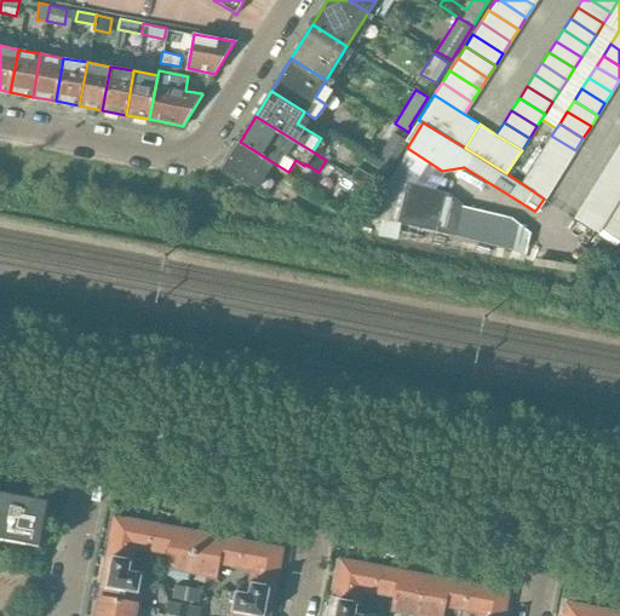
[(568,162),(575,150),(551,136),(544,148),(568,162)]
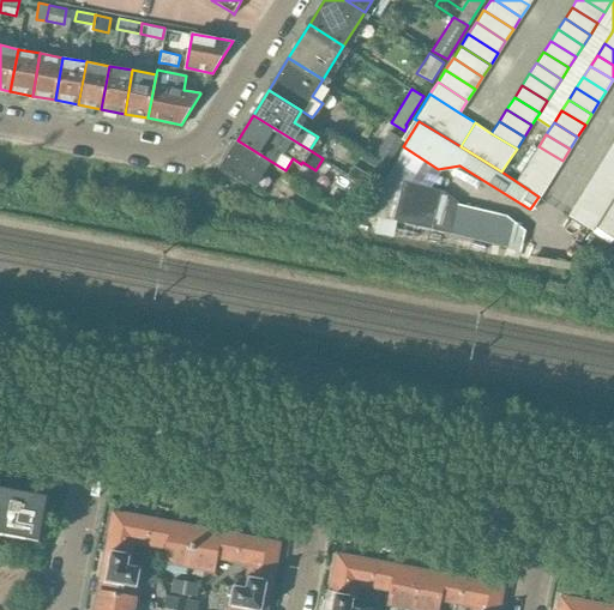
[(238,140),(221,167),(241,179),(242,175),(256,182),(269,162),(284,171),(286,170),(238,140)]
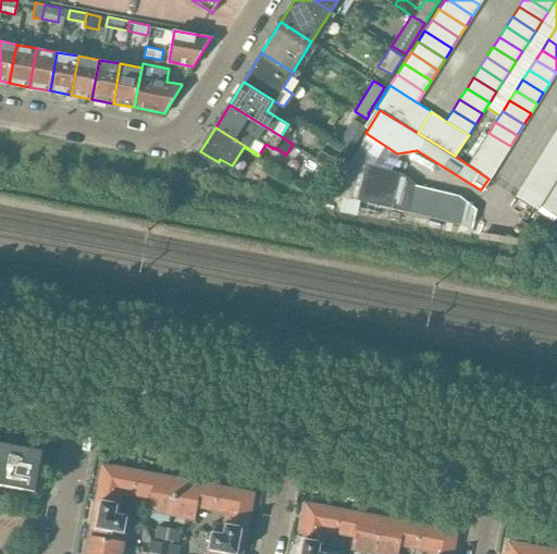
[(504,157),(510,146),(489,133),(481,144),(504,157)]
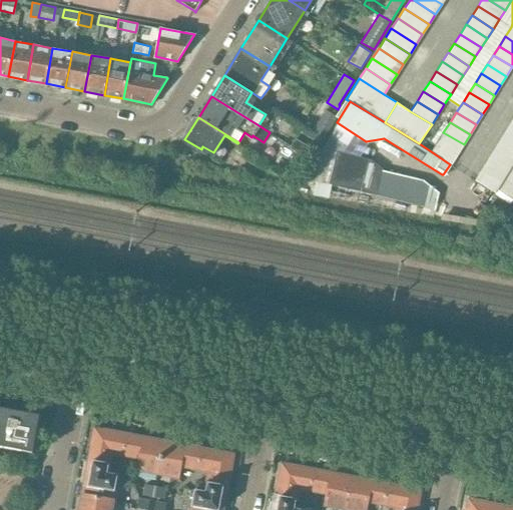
[(512,133),(506,129),(500,139),(512,146),(512,133)]
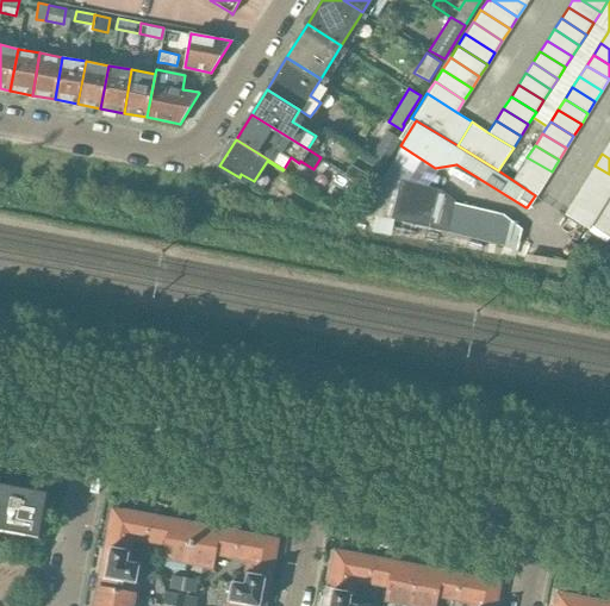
[(543,185),(552,172),(527,157),(520,169),(543,185)]
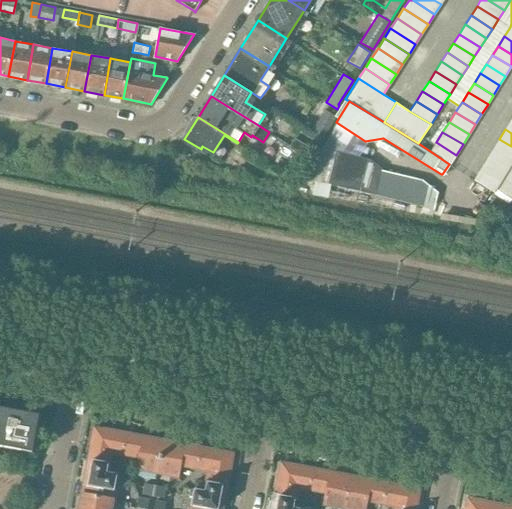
[(492,149),(511,160),(511,146),(499,139),(492,149)]
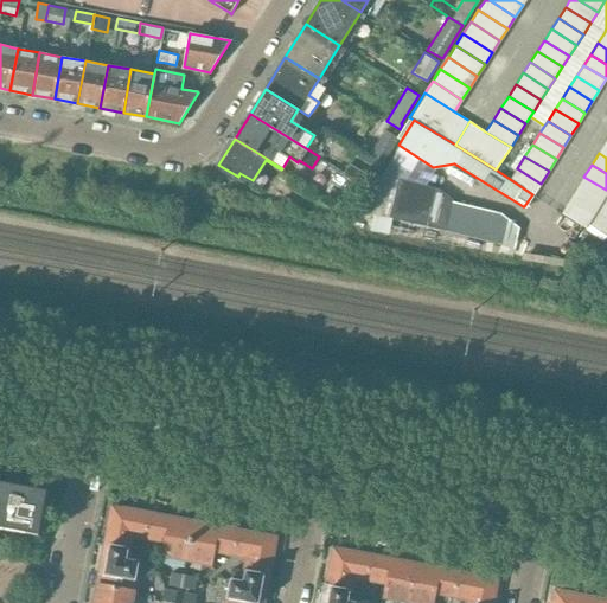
[(534,196),(541,184),(517,168),(510,179),(532,194),(534,196)]
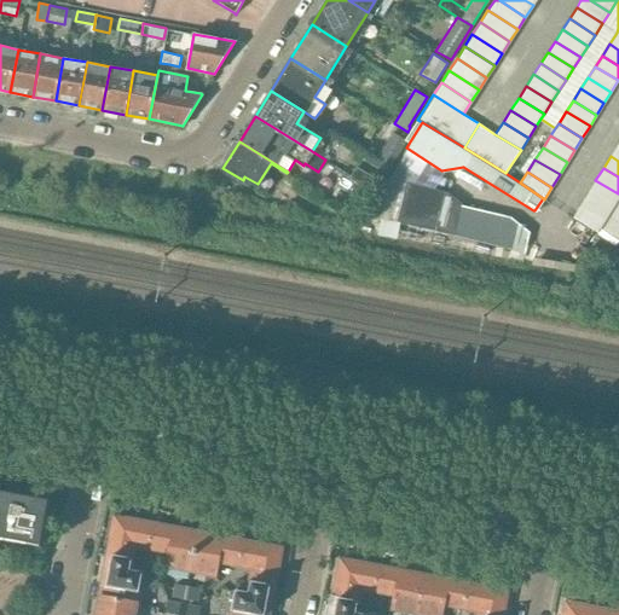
[(613,208),(615,204),(618,197),(618,193),(595,180),(588,192),(613,208)]
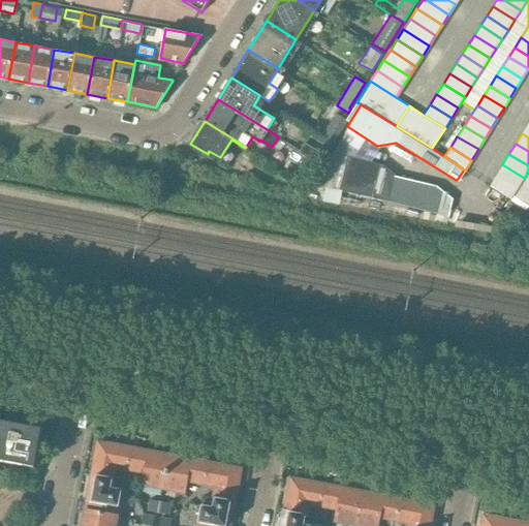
[(347,155),(339,189),(345,190),(342,200),(423,219),(425,209),(443,214),(448,193),(436,185),(435,185),(393,175),(394,173),(381,162),(347,155)]
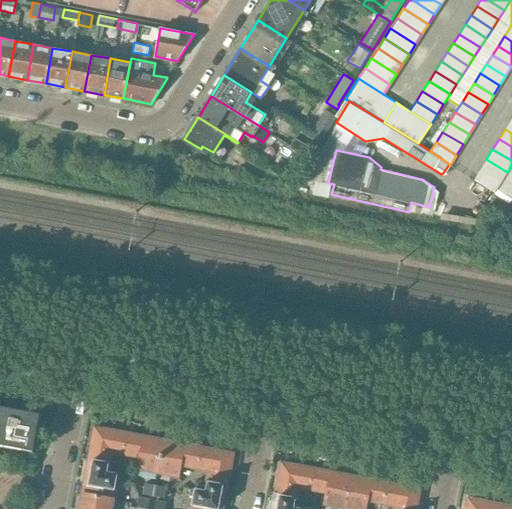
[(480,169),(501,182),(503,179),(507,172),(486,159),(480,169)]
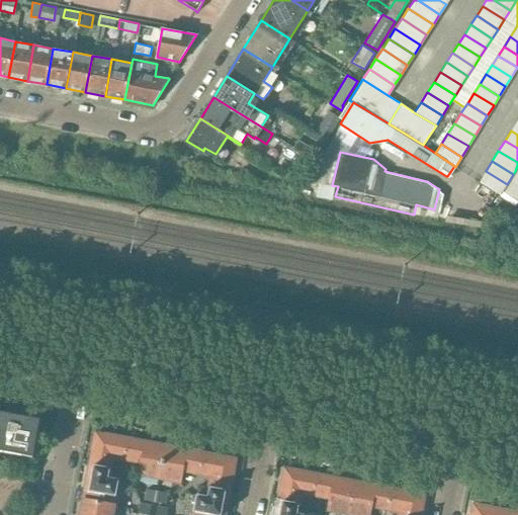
[(501,194),(503,190),(507,184),(486,171),(480,181),(501,194)]
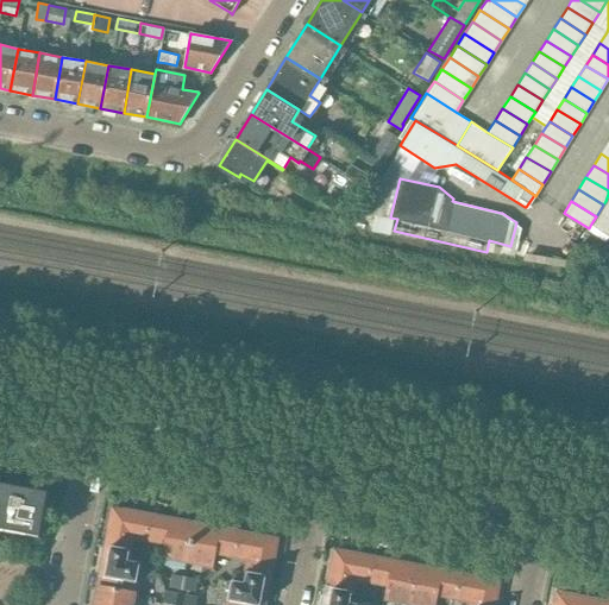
[(608,203),(606,201),(603,205),(598,213),(608,219),(608,203)]
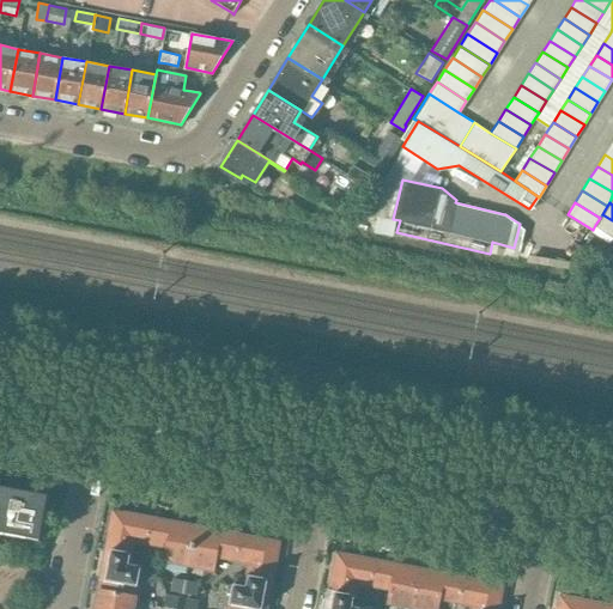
[(612,220),(602,214),(600,218),(595,225),(612,236),(612,220)]
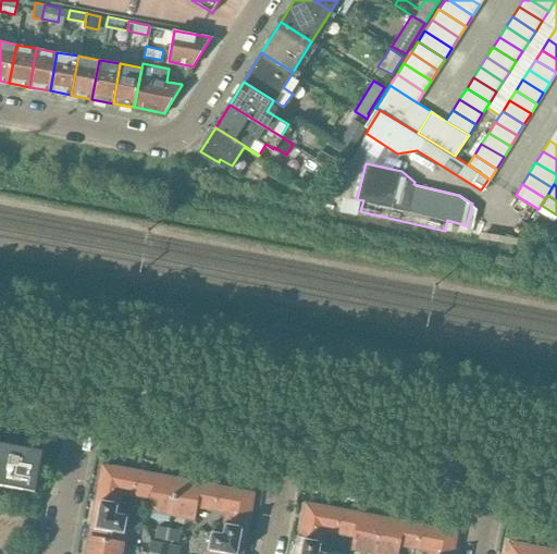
[(0,484),(35,492),(35,491),(41,455),(42,451),(0,442),(0,484)]
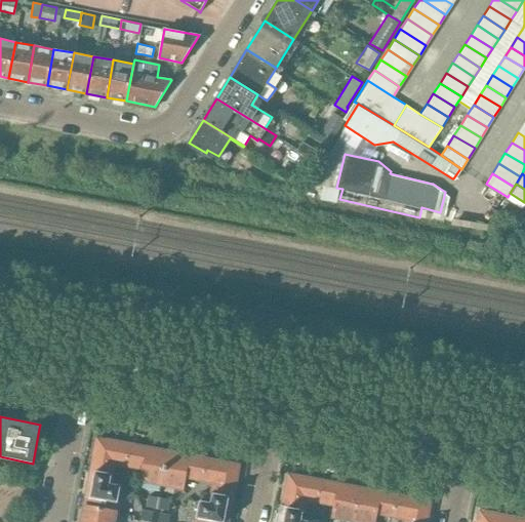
[(127,465),(131,443),(127,443),(126,441),(121,440),(118,441),(96,437),(90,470),(111,474),(113,462),(127,465)]
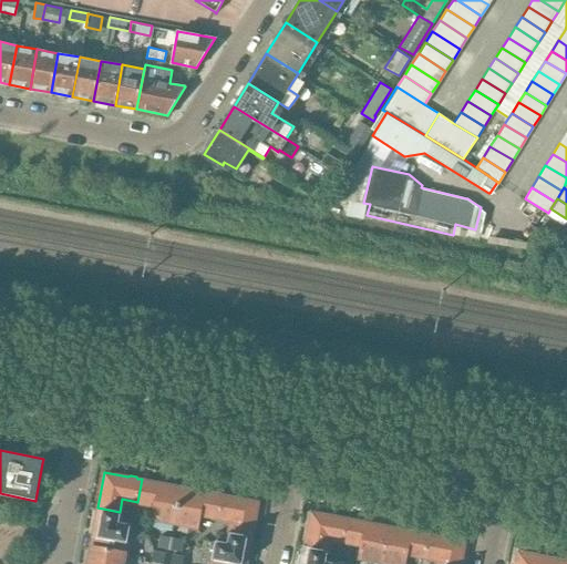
[(174,522),(181,489),(165,485),(160,484),(160,483),(142,479),(137,502),(154,505),(152,518),(174,522)]
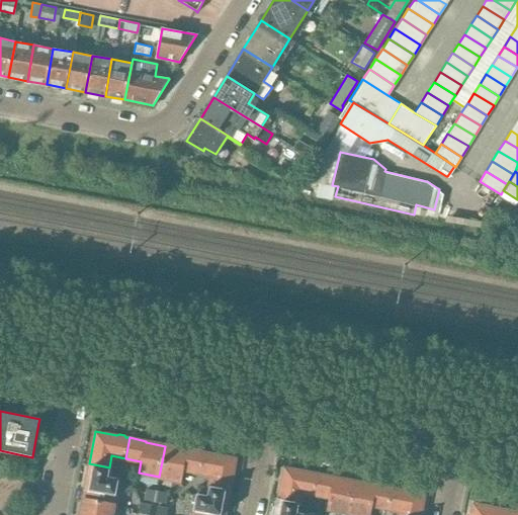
[(198,471),(201,451),(187,448),(180,448),(180,449),(165,446),(159,477),(180,481),(182,468),(198,471)]
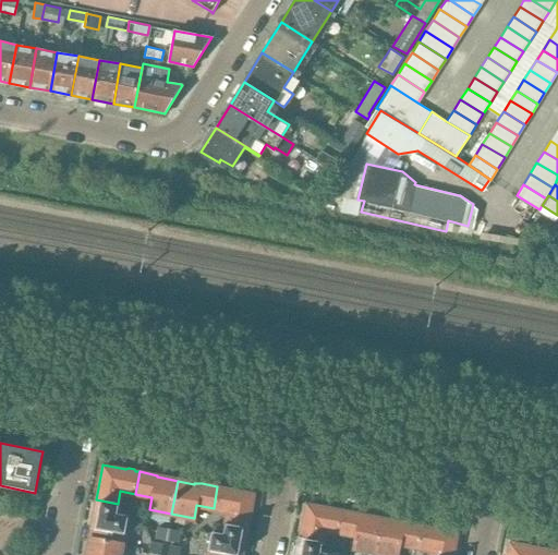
[(217,486),(214,508),(228,511),(226,523),(247,528),(253,493),(231,490),(229,487),(223,485),(221,487),(217,486)]
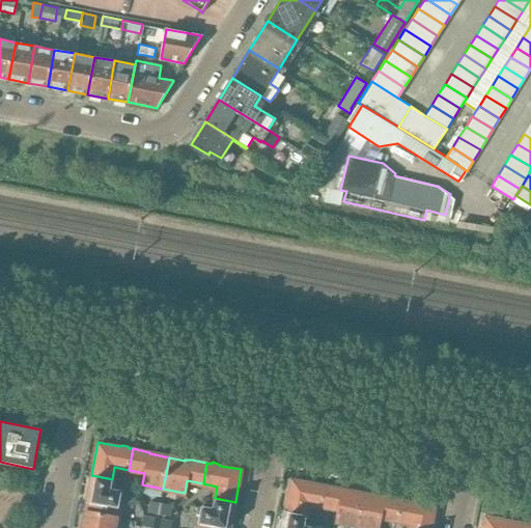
[(91,475),(85,511),(116,517),(121,492),(123,482),(112,479),(91,475)]
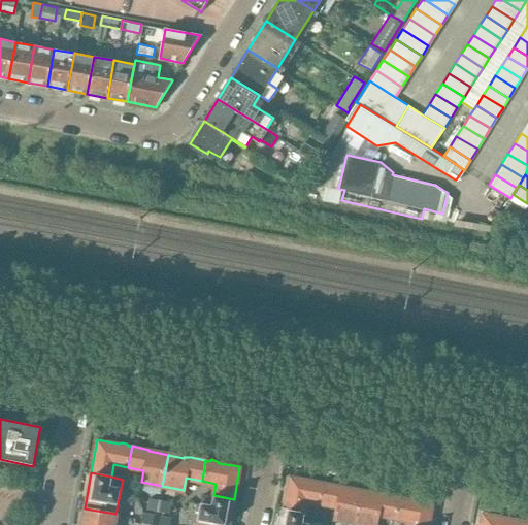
[(285,509),(315,515),(316,503),(320,503),(324,483),(322,483),(320,480),(314,479),(310,481),(291,477),(285,509)]
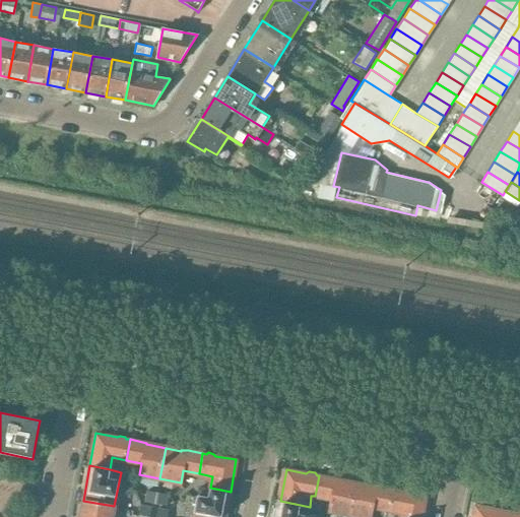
[(319,475),(315,496),(332,499),(329,511),(349,515),(355,485),(342,481),(335,478),(319,475)]
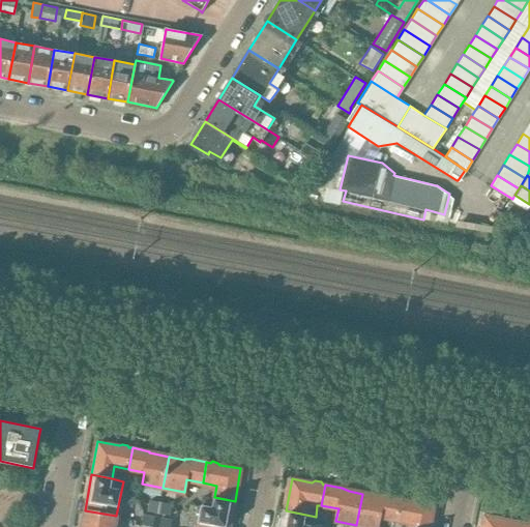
[(362,494),(356,525),(365,526),(384,526),(386,518),(395,520),(400,499),(384,496),(377,496),(377,497),(362,494)]
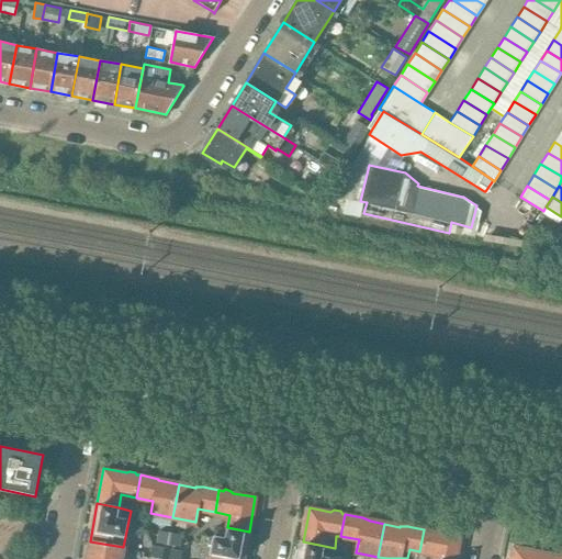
[(243,558),(249,532),(227,527),(215,525),(214,536),(209,558),(243,558)]
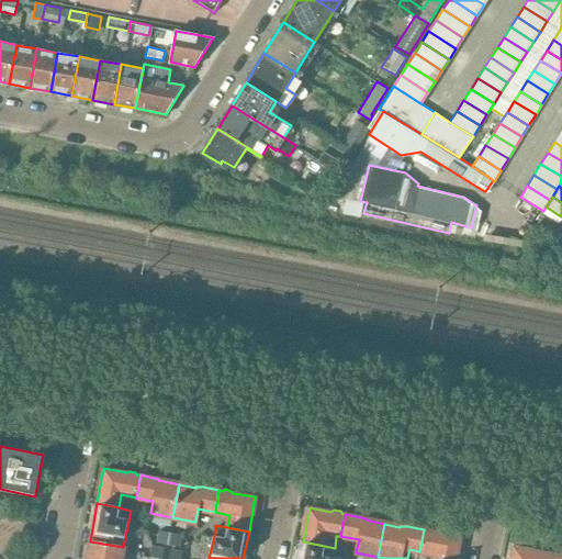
[(424,529),(419,551),(435,554),(433,558),(454,558),(460,536),(438,532),(436,529),(430,528),(427,529),(424,529)]
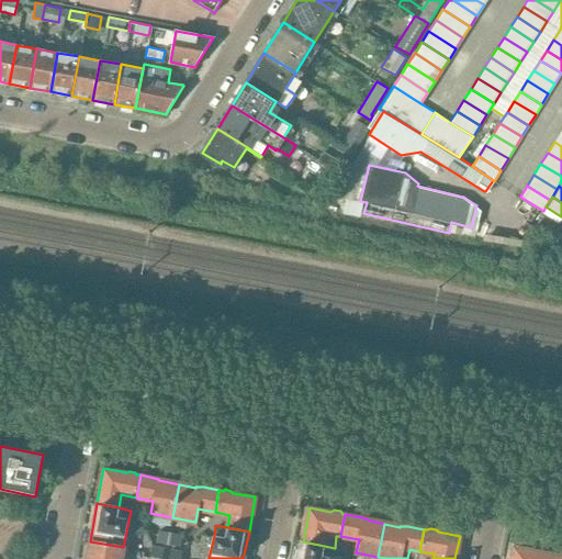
[(158,529),(156,541),(168,544),(170,532),(158,529)]
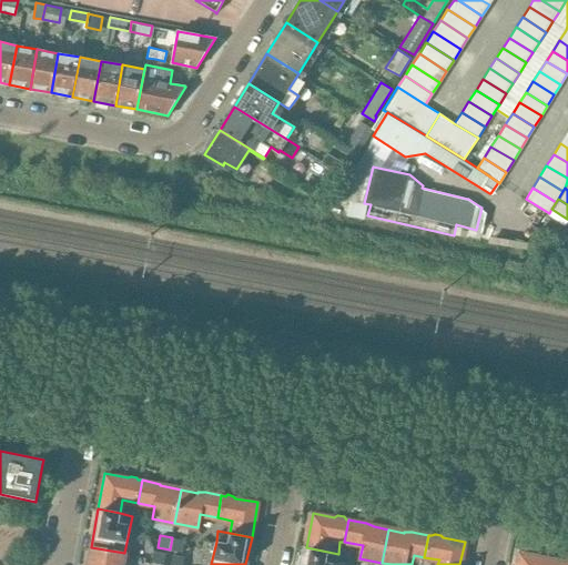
[(182,552),(184,540),(172,537),(170,550),(182,552)]
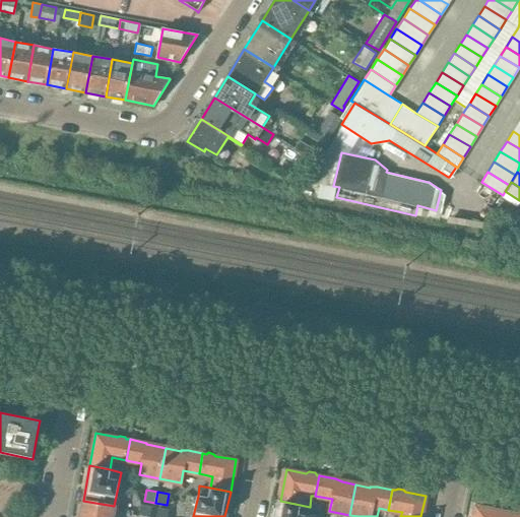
[(83,501),(80,516),(112,516),(114,506),(83,501)]
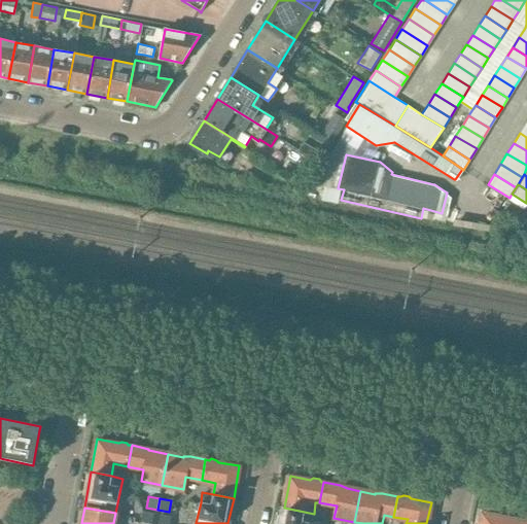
[(284,508),(280,523),(313,523),(312,523),(314,514),(284,508)]
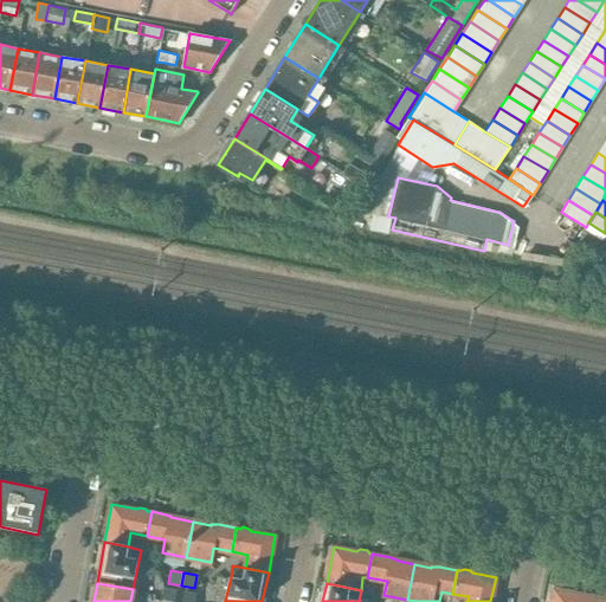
[(176,589),(163,587),(161,599),(174,601),(176,589)]
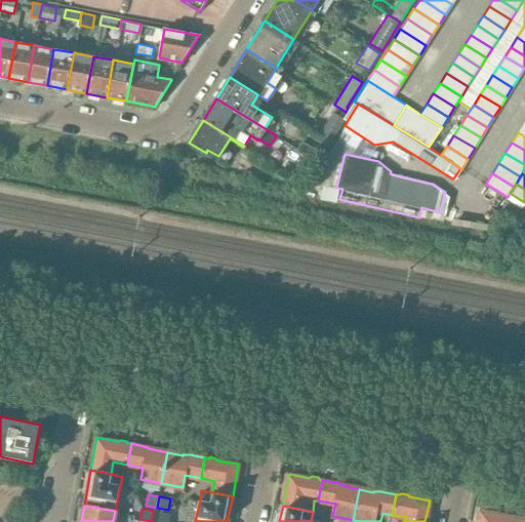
[(477,521),(512,521),(514,517),(512,516),(509,513),(502,512),(499,514),(480,510),(477,521)]
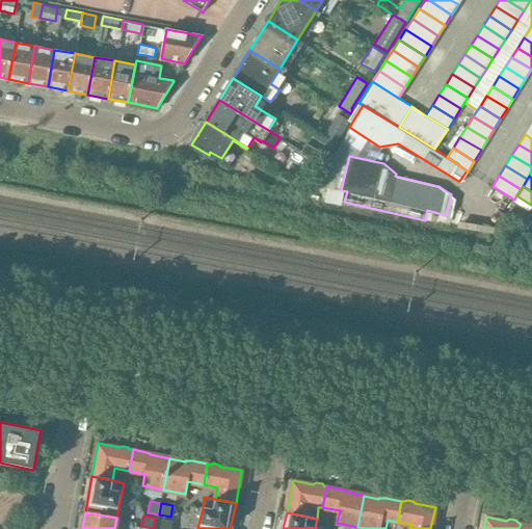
[(173,521),(161,519),(160,526),(171,528),(173,521)]
